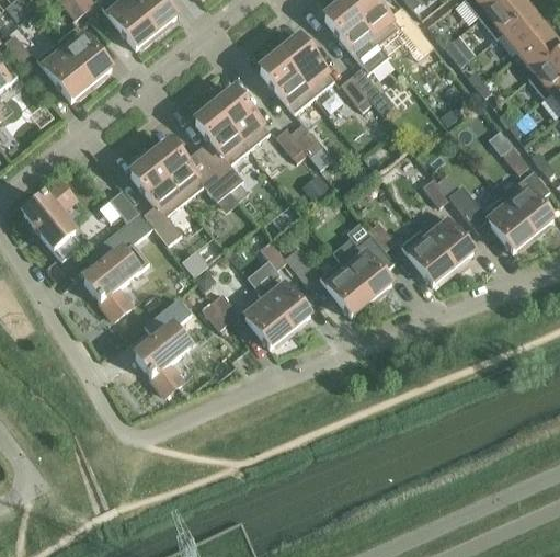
[(57,0),(72,20),(83,11),(73,0),(57,0)]
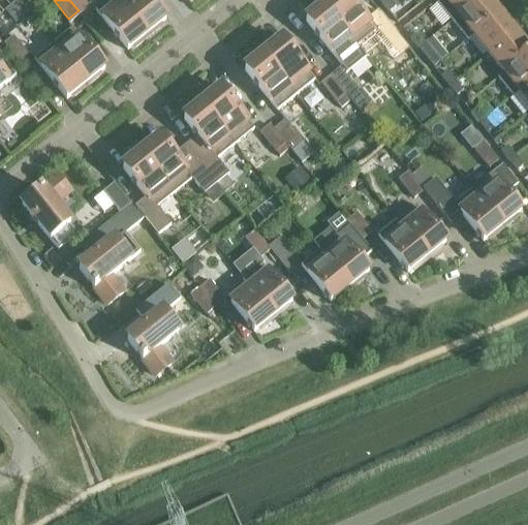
[(69,0),(79,10),(88,3),(85,0),(69,0)]
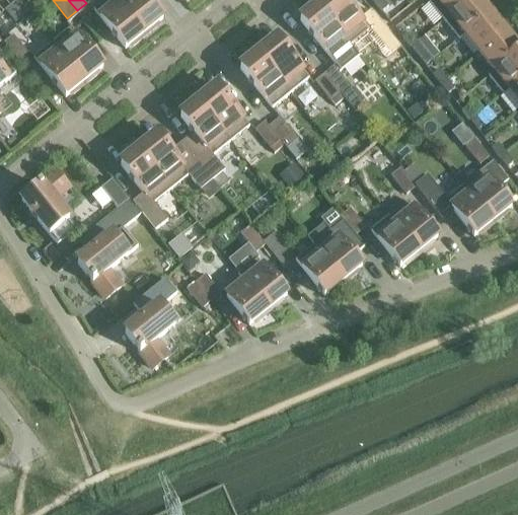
[(144,32),(117,0),(99,0),(91,6),(124,46),(130,41),(132,43),(144,32)]
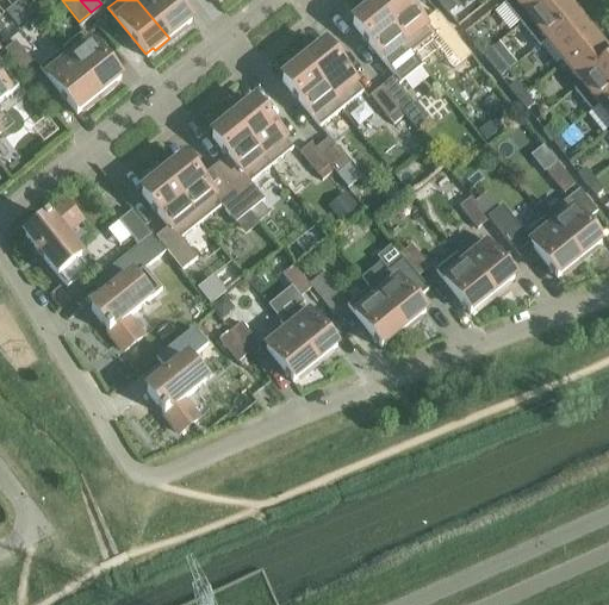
[(137,0),(169,38),(184,26),(181,25),(190,18),(174,0),(137,0)]
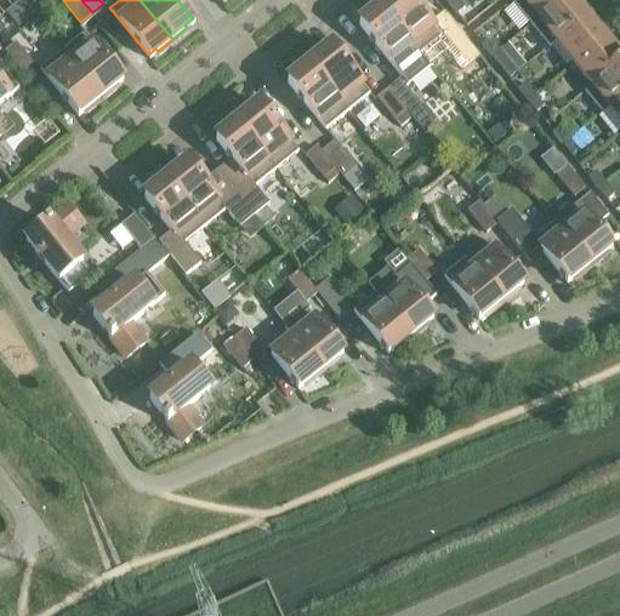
[(379,0),(377,1),(417,50),(441,32),(414,0),(379,0)]
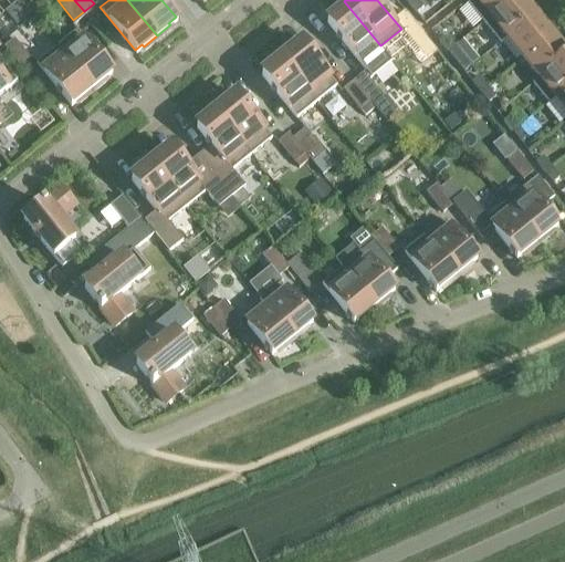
[(422,3),(419,0),(407,0),(415,9),(422,3)]
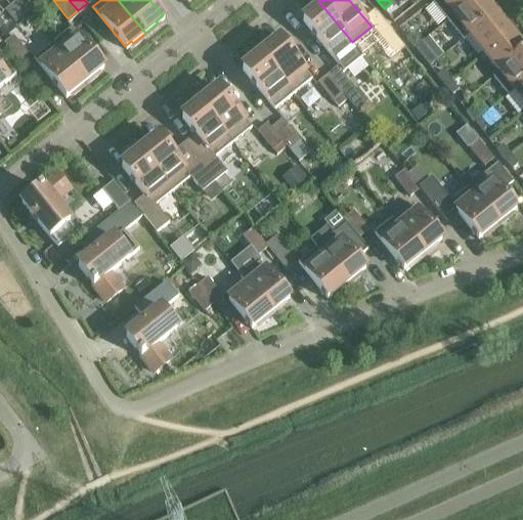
[(432,0),(446,17),(467,0),(432,0)]
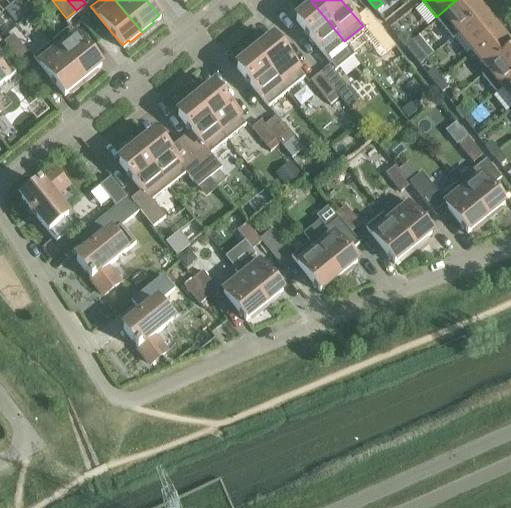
[(478,4),(479,2),(477,0),(456,0),(436,17),(437,17),(442,13),(456,30),(482,9),(478,4)]
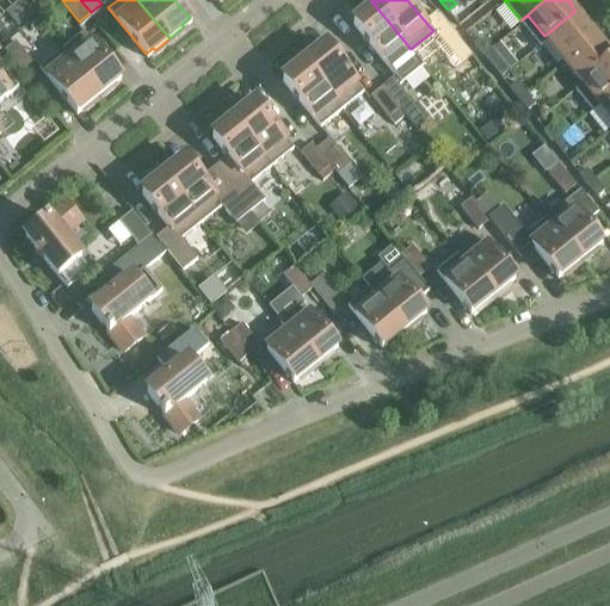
[(421,62),(411,49),(371,1),(357,12),(359,14),(351,20),(394,73),(381,84),(399,105),(410,97),(398,82),(421,62)]
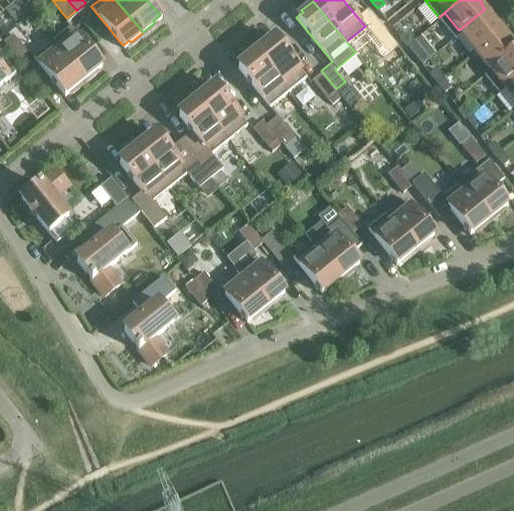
[(499,26),(500,24),(492,14),(490,15),(485,9),(459,30),(474,49),(500,28),(499,26)]
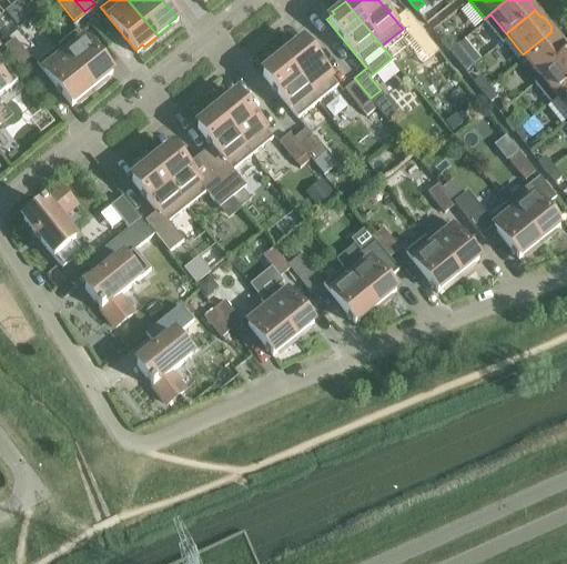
[(435,47),(418,26),(407,33),(424,54),(435,47)]
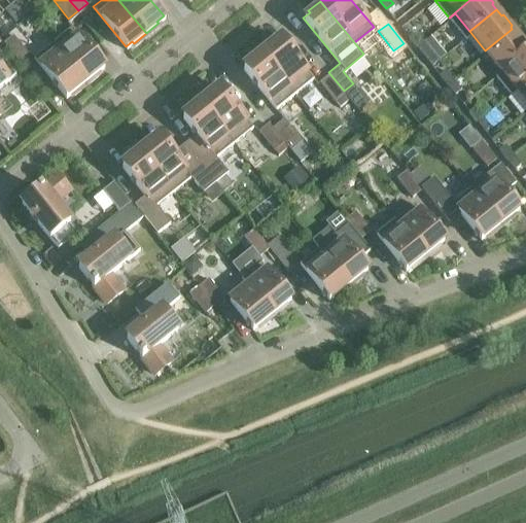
[(70,25),(51,40),(85,81),(98,72),(96,70),(103,65),(70,25)]
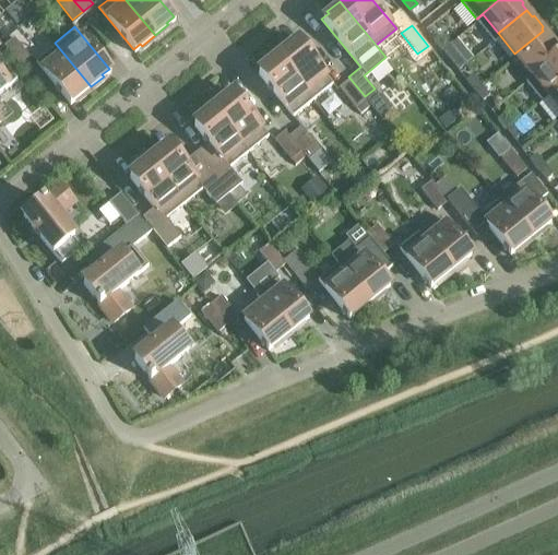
[(440,47),(447,42),(439,31),(432,37),(440,47)]
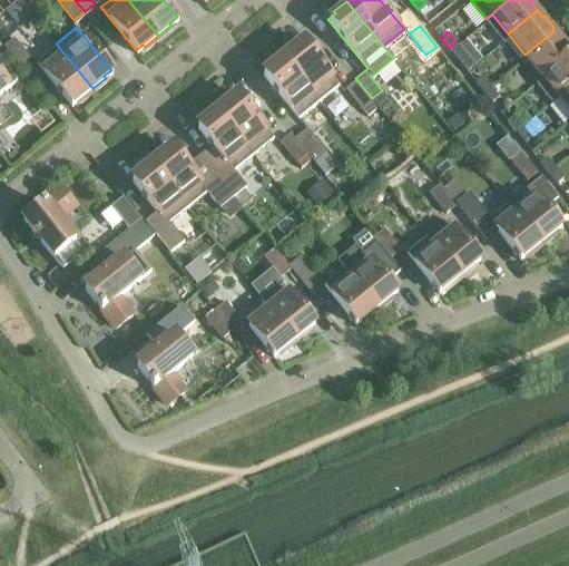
[(568,50),(566,46),(567,44),(558,32),(556,33),(553,31),(525,55),(541,75),(535,79),(536,80),(568,52),(568,50)]
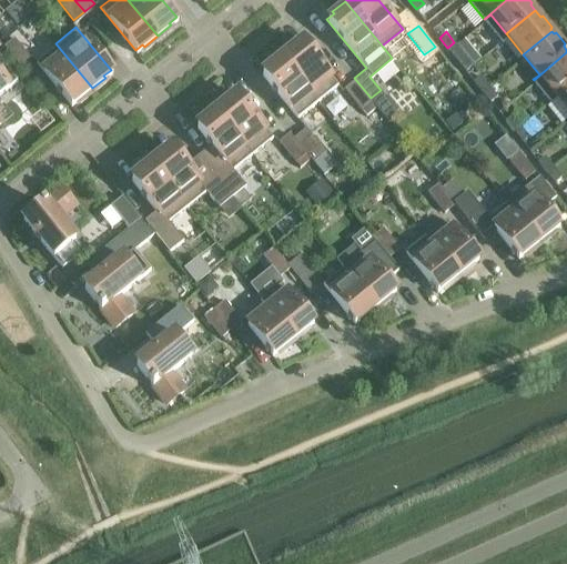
[(19,64),(29,56),(12,34),(2,43),(19,64)]
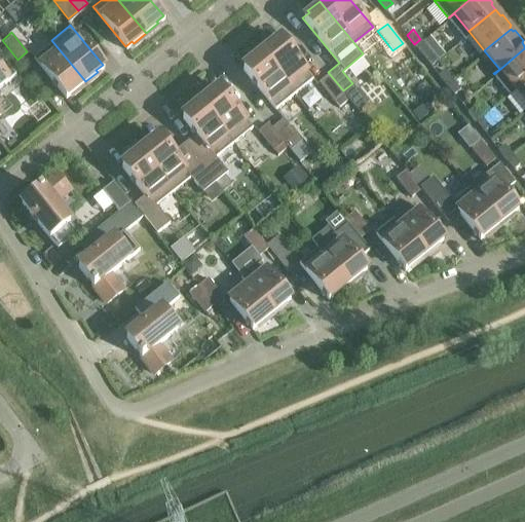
[(259,49),(293,91),(311,76),(279,36),(273,41),(271,40),(259,49)]
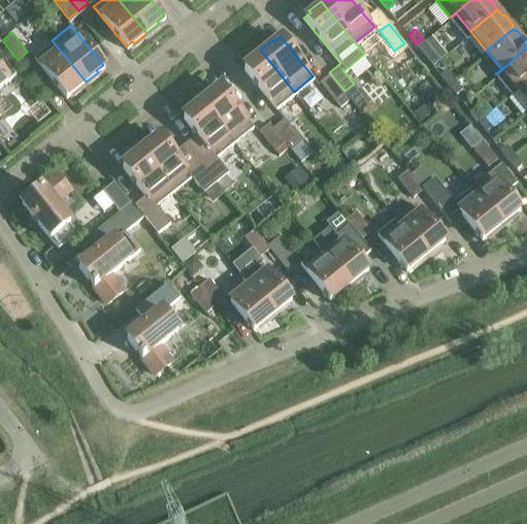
[(424,38),(423,39),(422,39),(416,44),(428,59),(435,53),(424,38)]
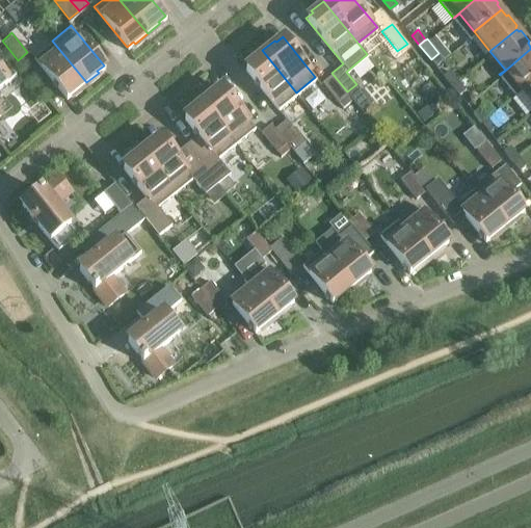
[(86,82),(52,41),(32,56),(65,97),(72,91),(74,93),(86,82)]
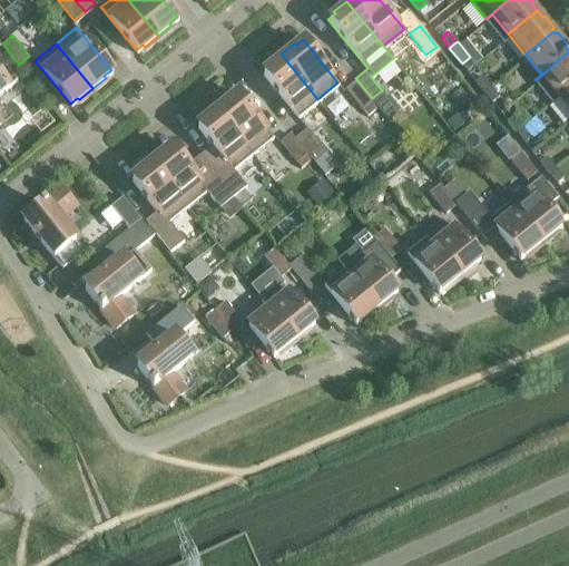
[(550,99),(568,84),(568,52),(536,80),(550,99)]
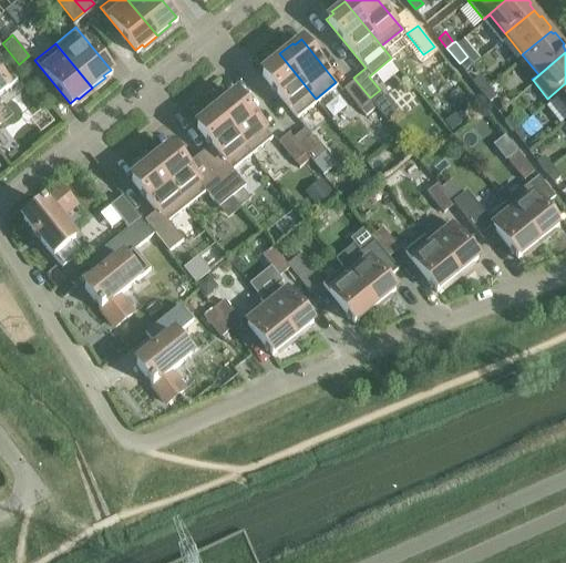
[(268,67),(260,72),(296,115),(316,99),(279,53),(266,64),(268,67)]
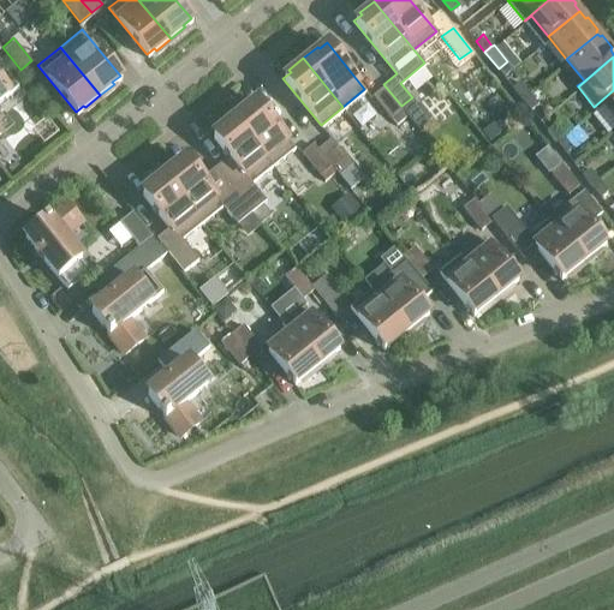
[(0,97),(17,84),(0,63),(0,97)]
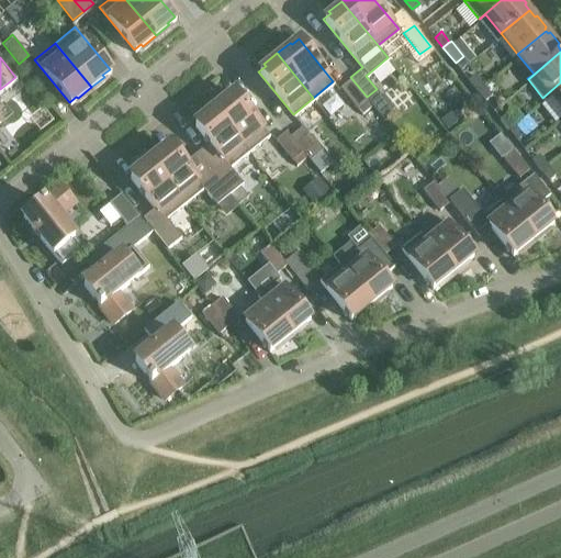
[(474,71),(467,78),(475,88),(482,82),(474,71)]
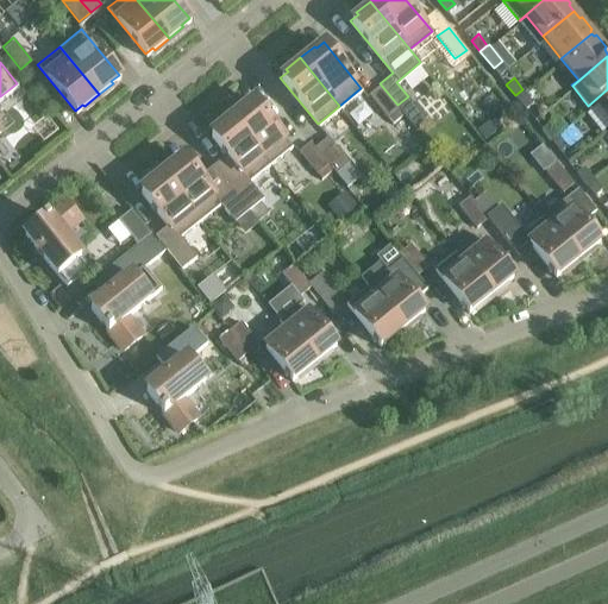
[(397,105),(380,83),(368,92),(386,114),(397,105)]
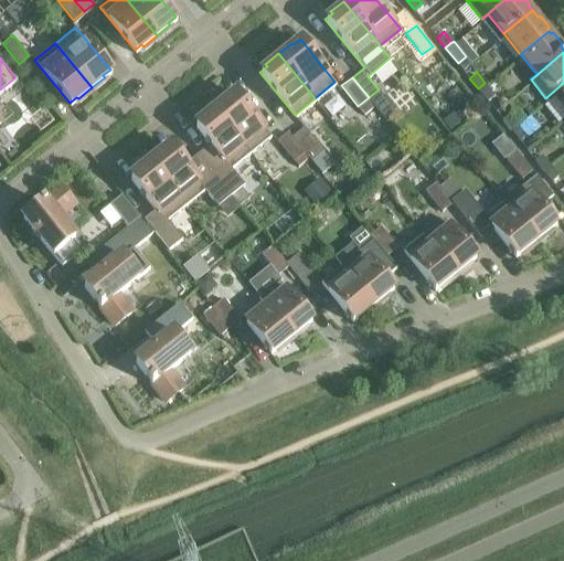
[(485,83),(478,88),(486,98),(493,93),(485,83)]
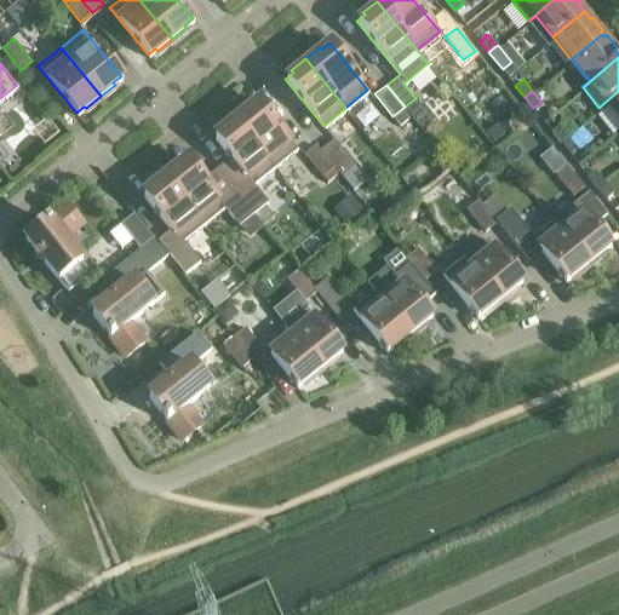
[(618,91),(599,108),(600,109),(607,103),(618,119),(618,91)]
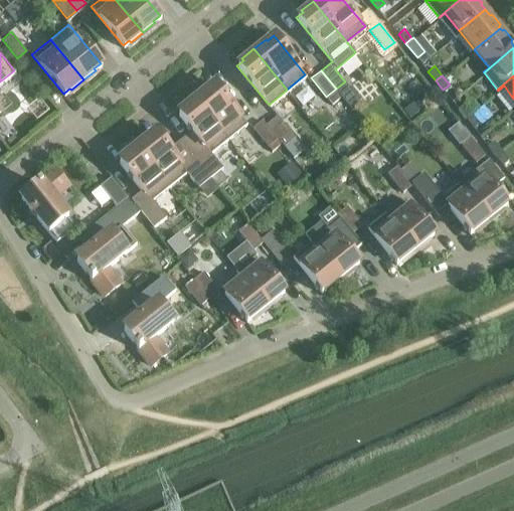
[(194,97),(227,138),(228,137),(221,129),(239,115),(214,83),(208,89),(206,87),(194,97)]
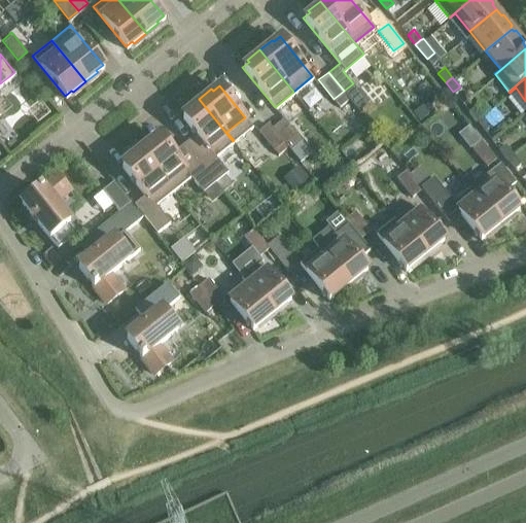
[(214,155),(233,141),(199,99),(186,109),(188,110),(181,115),(214,155)]
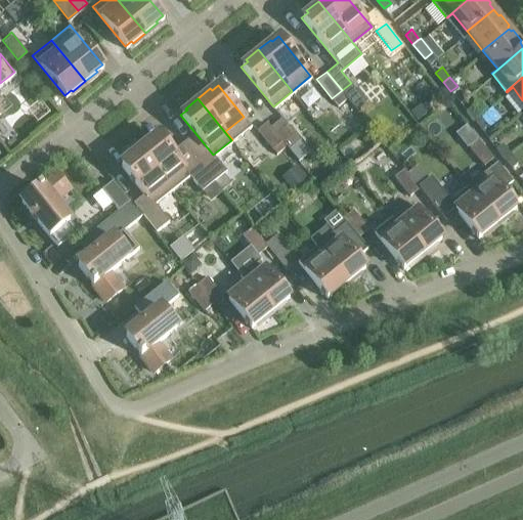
[(472,118),(479,113),(471,103),(465,109),(472,118)]
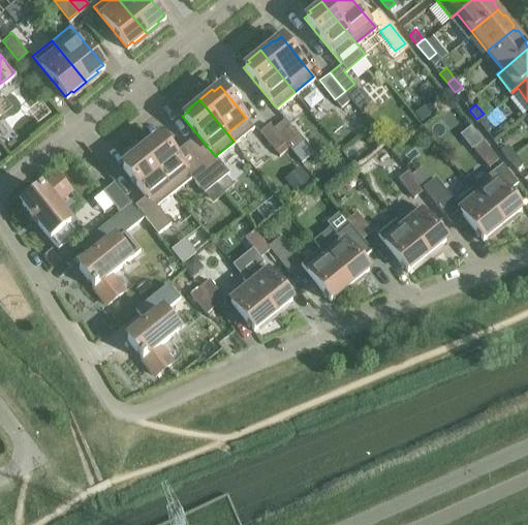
[(485,129),(491,124),(484,114),(476,119),(485,129)]
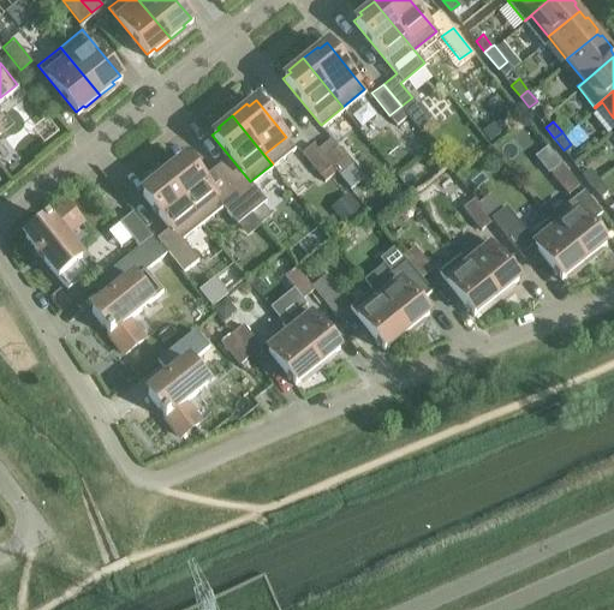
[(351,162),(329,136),(316,147),(338,173),(351,162)]
